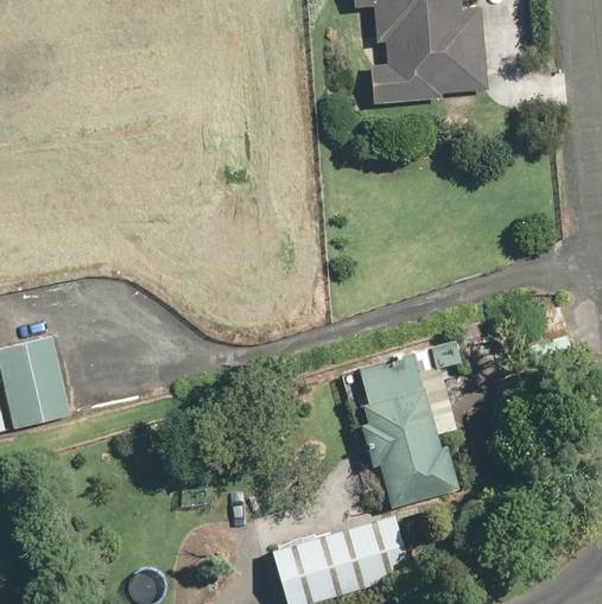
[(365,65),(367,105),(447,100),(443,90),(487,87),(481,11),(462,12),(461,0),(346,0),(347,13),(369,12),(372,51),(384,51),(385,64),(365,65)]
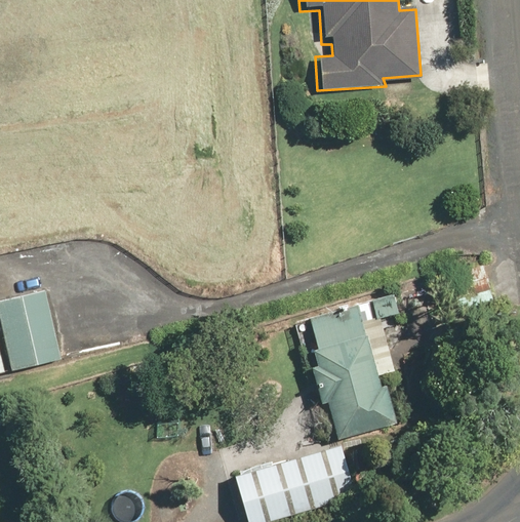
[(296,320),(333,446),(402,426),(392,391),(381,394),(374,375),(395,369),(381,323),(402,317),(395,291),(296,320)]
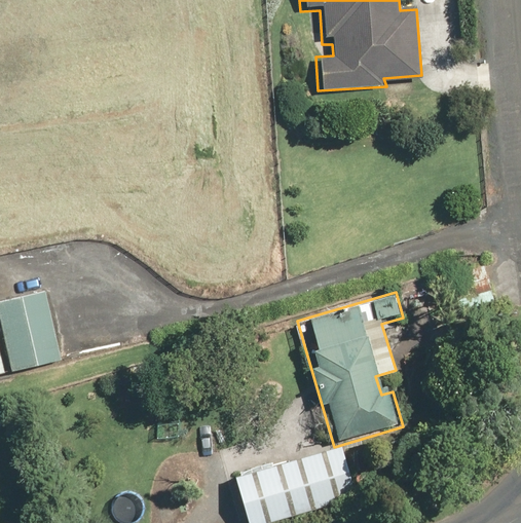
[(0,330),(0,373),(61,359),(45,293),(0,302),(0,319),(3,330),(0,330)]
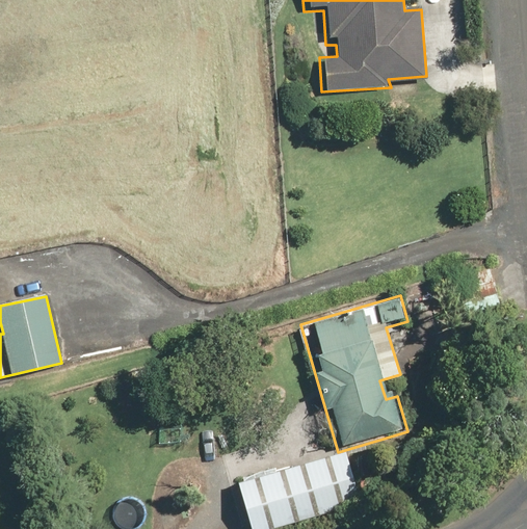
[(239,483),(251,528),(279,528),(364,506),(349,453),(239,483)]
